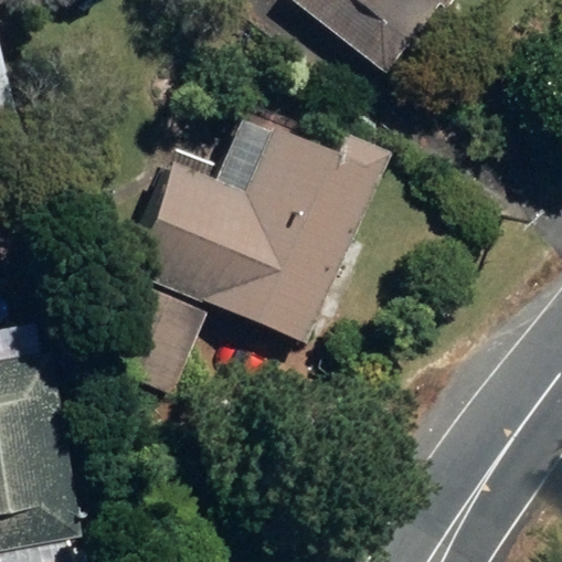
[(295,0),(385,73),(441,3),(445,9),(452,0),(295,0)]
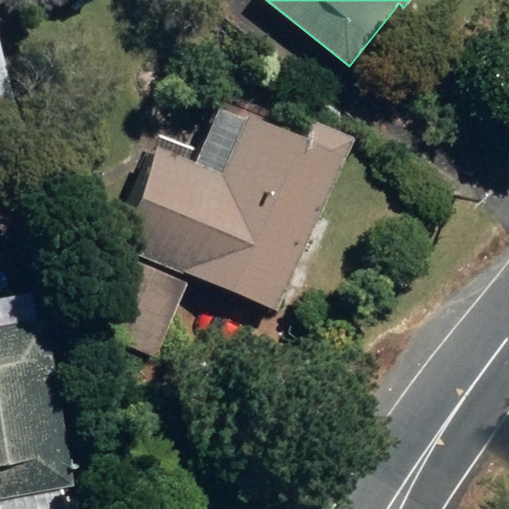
[(0,108),(16,104),(0,47),(0,108)]
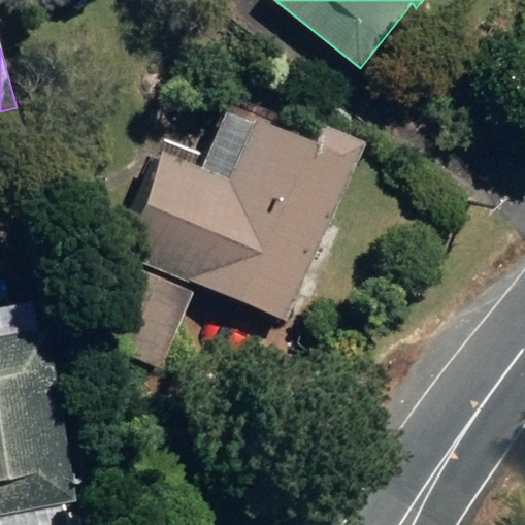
[(117,249),(288,320),(361,142),(314,124),(307,140),(253,117),(243,139),(218,128),(201,169),(157,150),(117,249)]
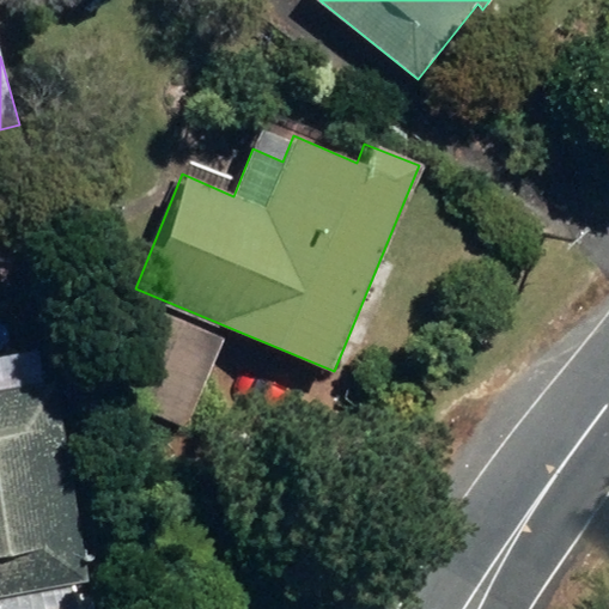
[(108,396),(187,430),(224,341),(145,308),(108,396)]
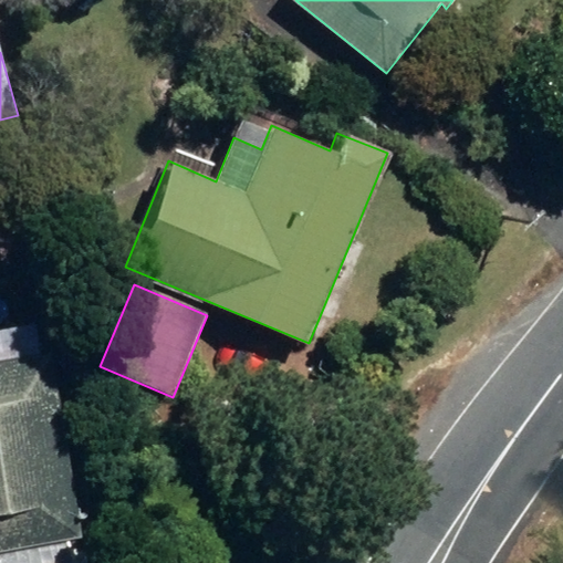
[(68,562),(64,541),(81,538),(49,352),(0,361),(0,562),(68,562)]
